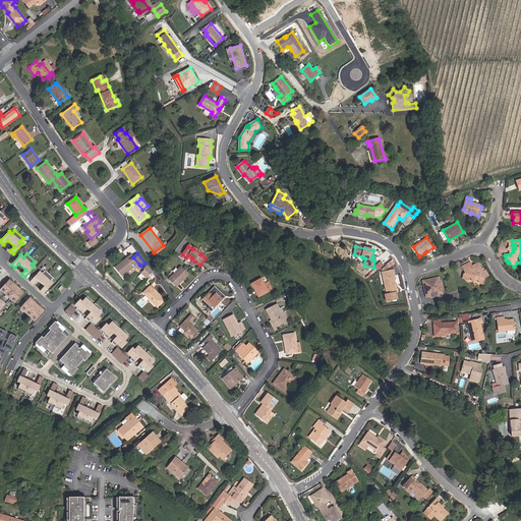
[(133,257),(129,261),(127,258),(116,267),(122,276),(133,267),(135,269),(139,265),(133,257)]
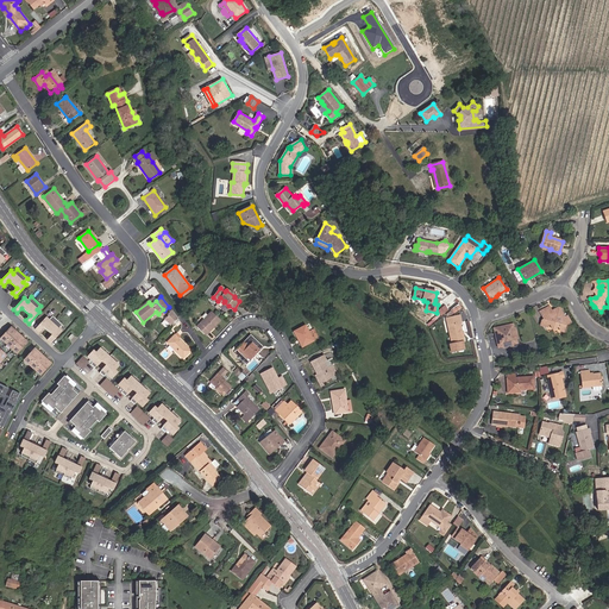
[(445,305),(438,311),(441,315),(449,311),(445,305)]
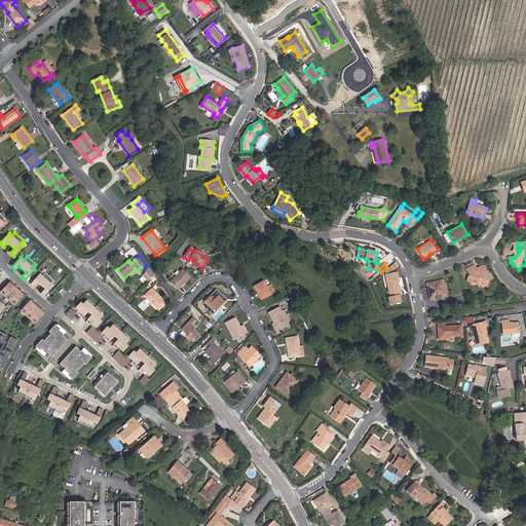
[(480,270),(478,271),(478,269),(475,264),(467,268),(472,275),(473,274),(475,279),(482,282),(485,286),(488,287),(489,284),(488,283),(493,279),(489,274),(488,274),(483,266),(480,268),(480,270)]
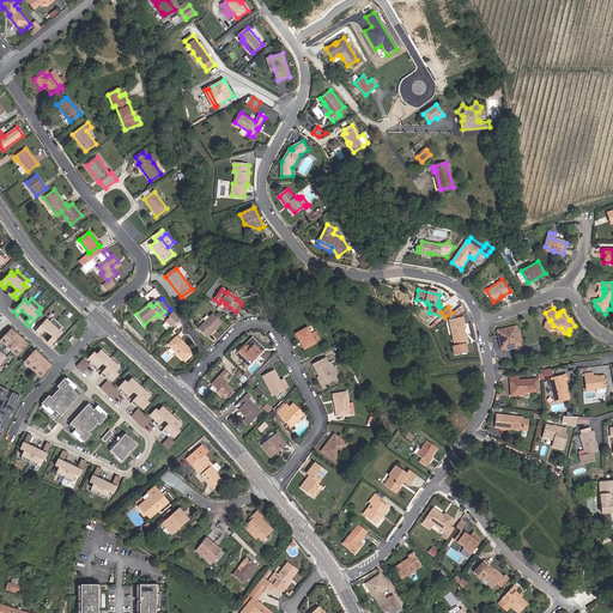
[(168,321),(174,327),(178,321),(180,320),(174,311),(173,313),(170,316),(170,317),(168,321)]
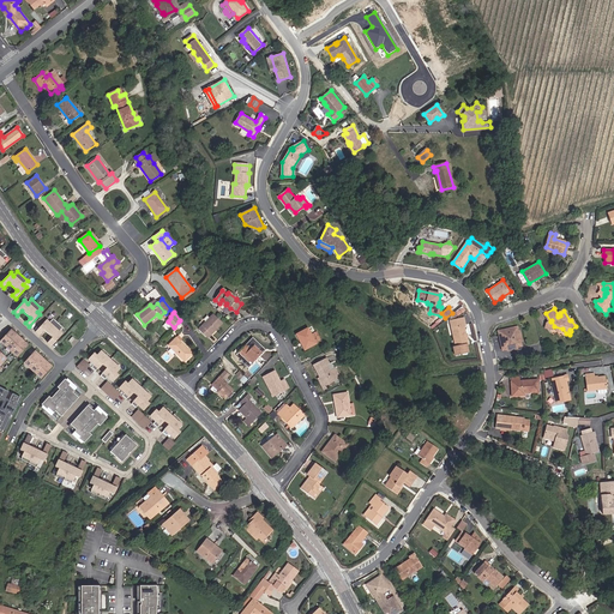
[(146,329),(160,317),(157,314),(144,325),(146,329)]
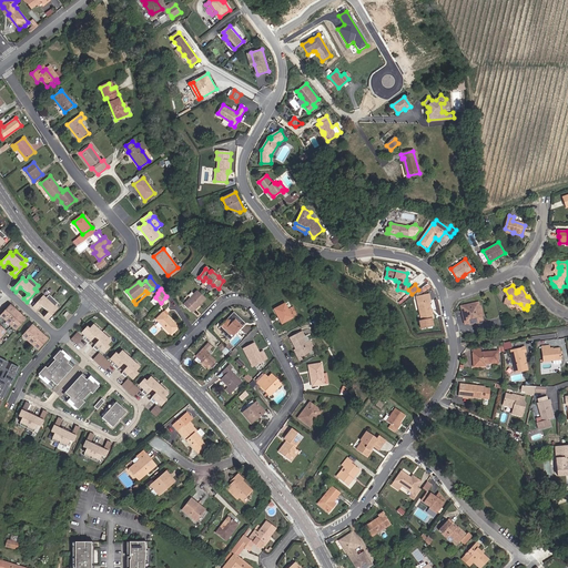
[(190,311),(193,306),(195,308),(205,298),(198,291),(184,305),(190,311)]
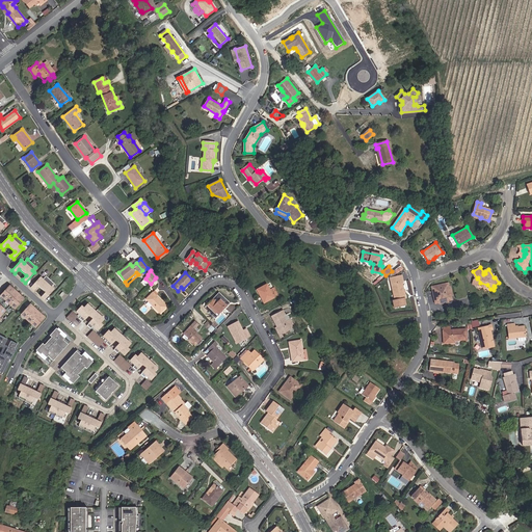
[(53,290),(51,288),(54,284),(46,276),(43,280),(40,277),(30,288),(34,290),(37,286),(45,293),(41,297),(44,300),(53,290)]
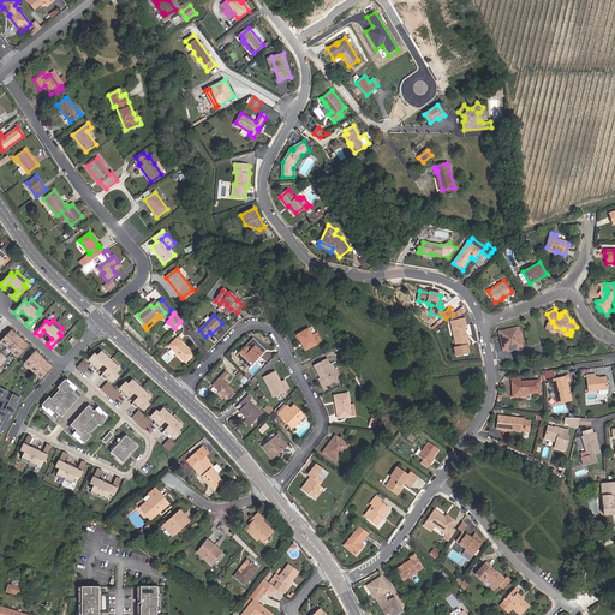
[(466,327),(465,320),(454,322),(455,328),(453,329),(457,347),(454,347),(455,356),(470,352),(469,346),(465,327),(466,327)]
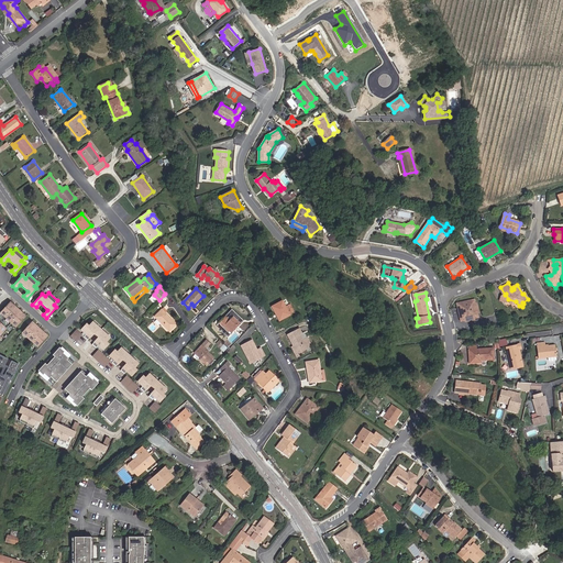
[(279,321),(289,316),(283,301),(273,307),(279,321)]
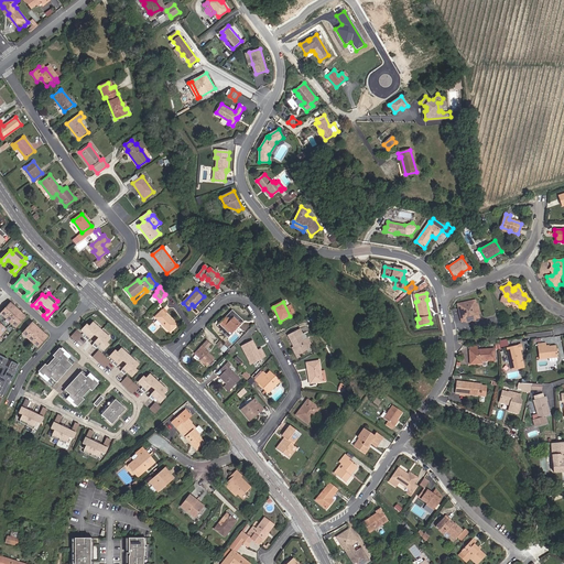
[(472,302),(463,303),(458,304),(459,308),(462,317),(466,316),(467,321),(467,323),(476,321),(476,318),(475,314),(479,313),(480,313),(478,304),(477,305),(473,306),(472,302)]
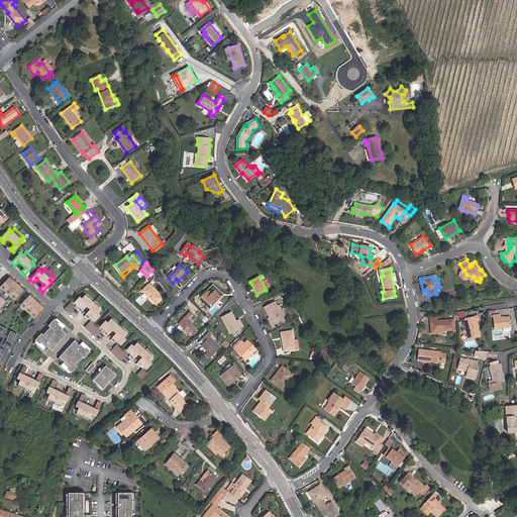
[(14,300),(23,291),(20,288),(19,289),(17,287),(18,286),(16,284),(15,285),(11,281),(12,280),(9,278),(0,288),(14,300)]
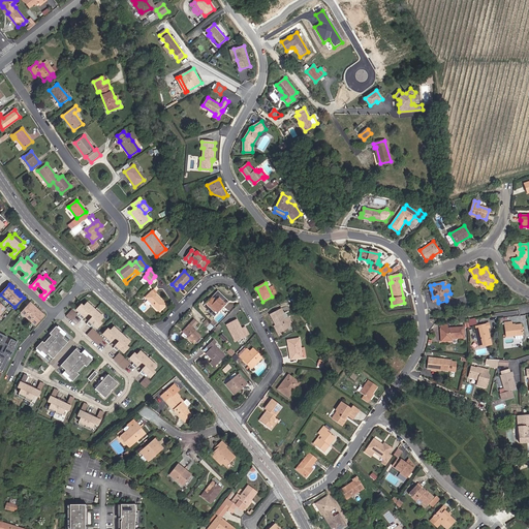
[(165,304),(155,293),(152,290),(146,298),(159,311),(165,304)]
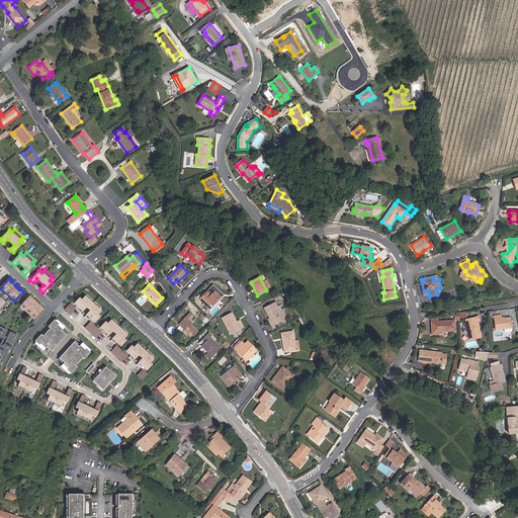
[(213,292),(214,291),(210,287),(201,297),(205,301),(205,300),(208,303),(207,304),(211,308),(221,298),(218,294),(217,294),(213,292)]
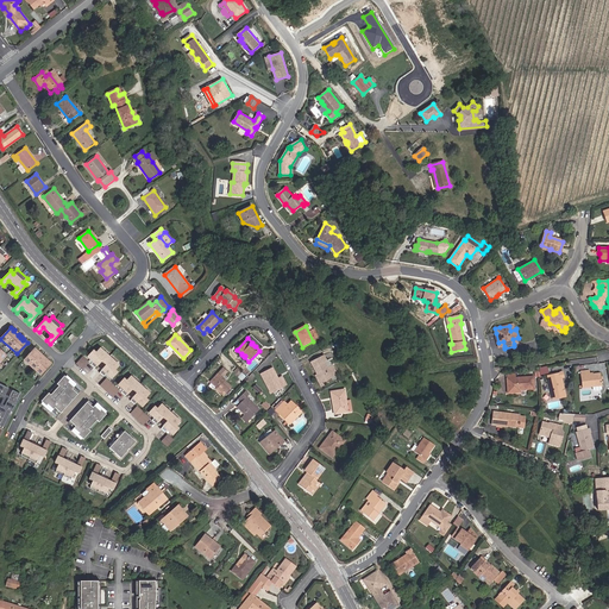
[(37,353),(37,352),(35,349),(24,360),(41,375),(51,364),(48,360),(46,362),(44,359),(45,359),(42,356),(42,357),(37,353)]
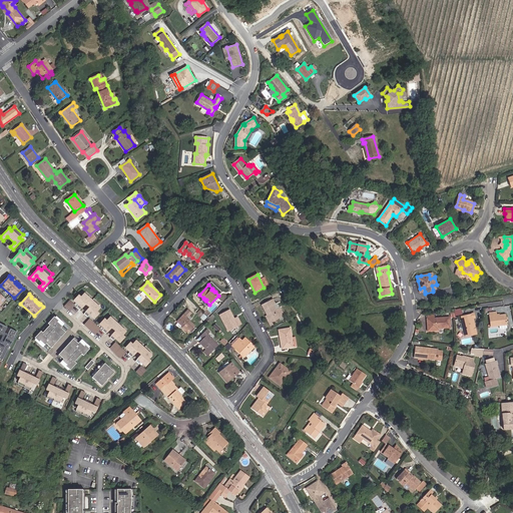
[(96,312),(99,308),(92,302),(84,294),(80,298),(78,296),(74,301),(78,305),(76,307),(79,310),(85,305),(89,309),(84,314),(87,318),(87,317),(89,315),(93,319),(98,314),(96,312)]
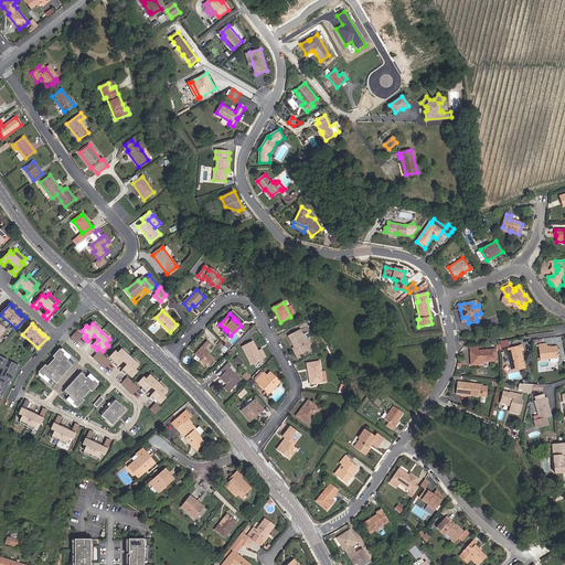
[(70,338),(76,343),(82,337),(76,331),(70,338)]
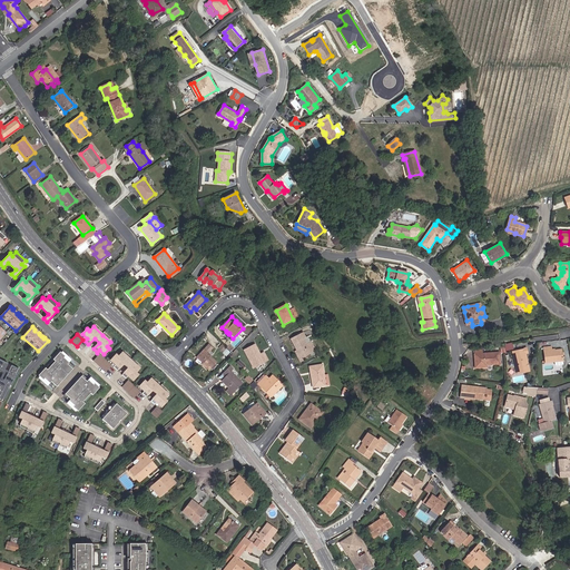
[(312,341),(306,344),(303,338),(301,334),(292,340),(297,351),(301,359),(304,356),(311,353),(316,350),(312,341)]
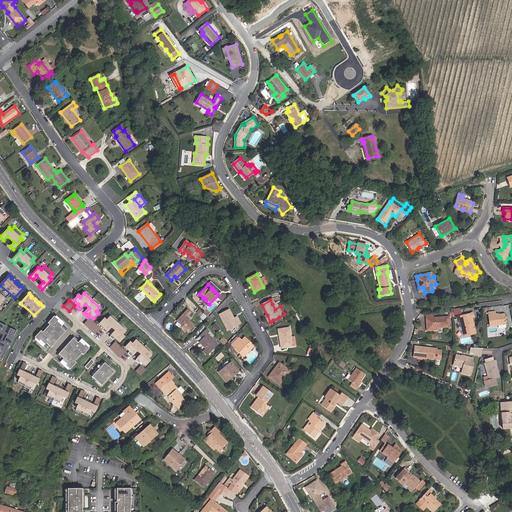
[(228,330),(237,326),(233,319),(229,310),(219,315),(228,330)]
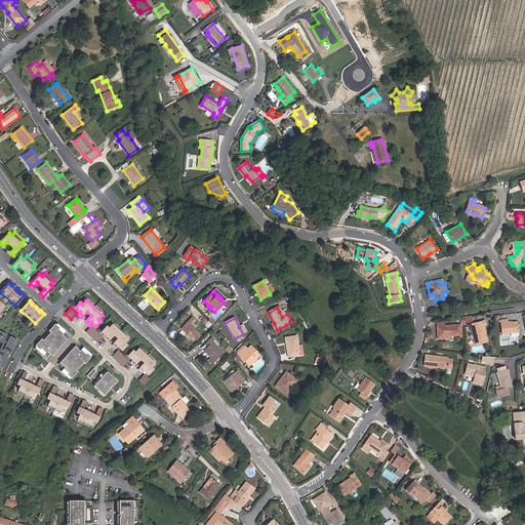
[(485,320),(472,323),(477,345),(488,341),(485,326),(486,326),(485,320)]
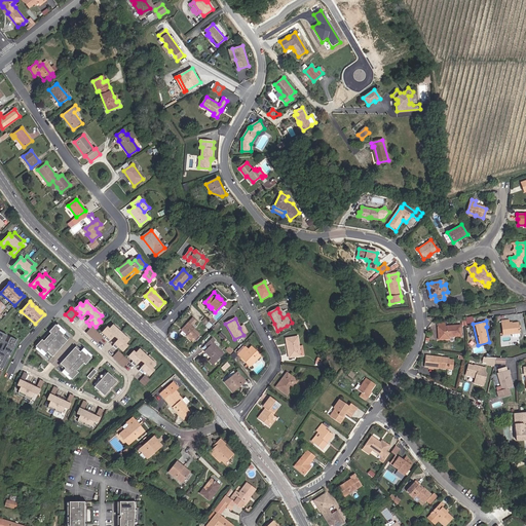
[(461,326),(446,327),(445,322),(439,323),(439,328),(440,340),(450,339),(450,337),(462,336),(461,326)]
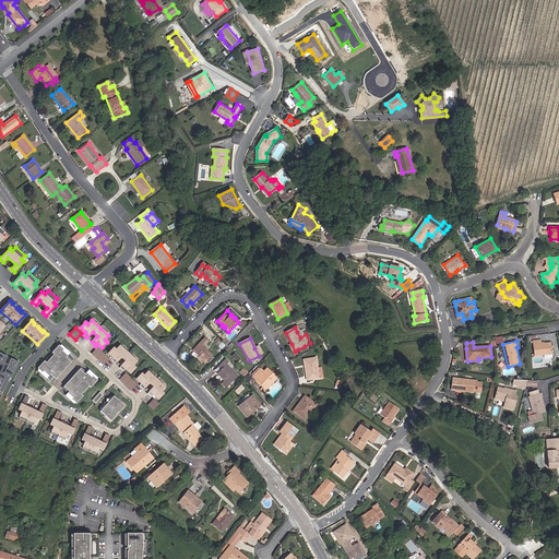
[(552,353),(550,343),(542,344),(533,345),(534,356),(552,353)]
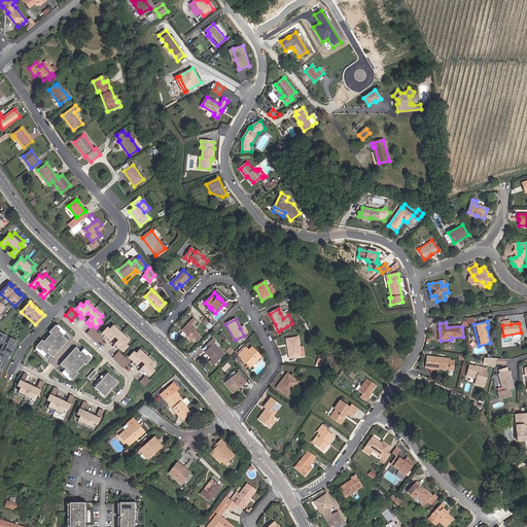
[(194,342),(200,335),(188,324),(182,330),(194,342)]
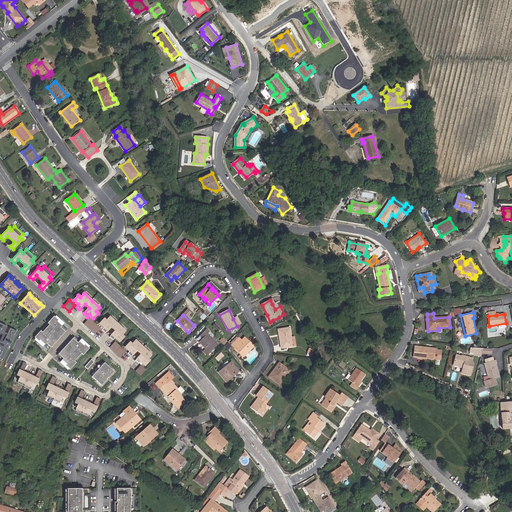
[(270,325),(274,323),(273,320),(270,322),(267,315),(265,316),(270,325)]
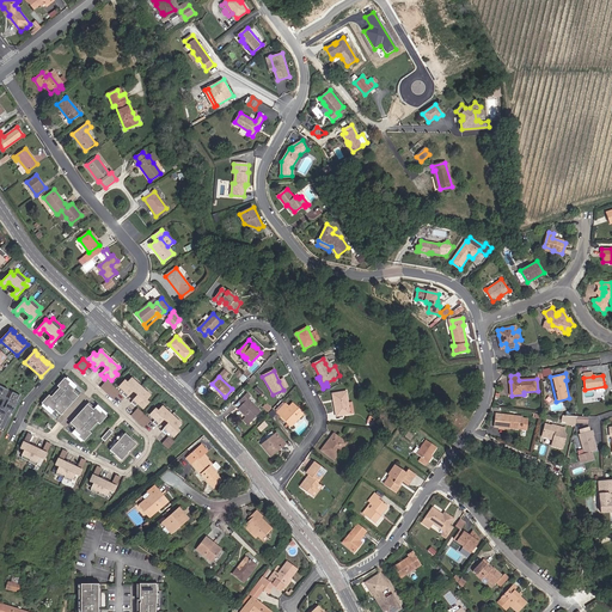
[(69,383),(65,378),(57,386),(59,389),(50,397),(49,396),(41,403),(46,408),(47,408),(48,407),(53,411),(55,410),(60,405),(57,403),(66,395),(68,396),(72,391),(74,390),(68,384),(69,383)]
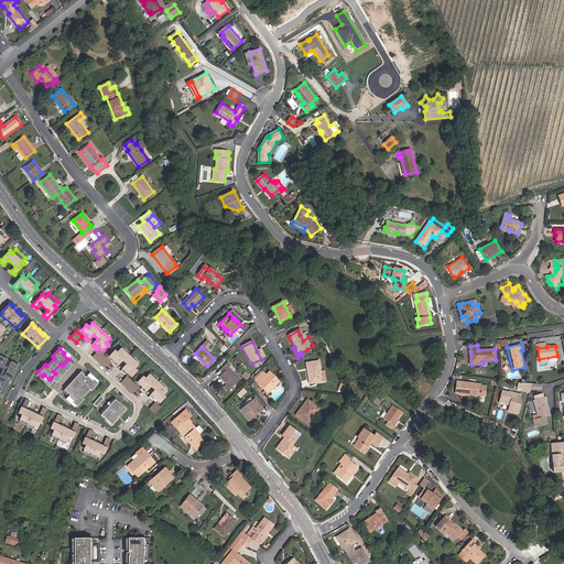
[(134,369),(138,365),(121,349),(117,354),(115,351),(109,357),(115,361),(112,364),(116,367),(122,360),(127,365),(120,371),(125,375),(127,372),(131,377),(137,371),(134,369)]
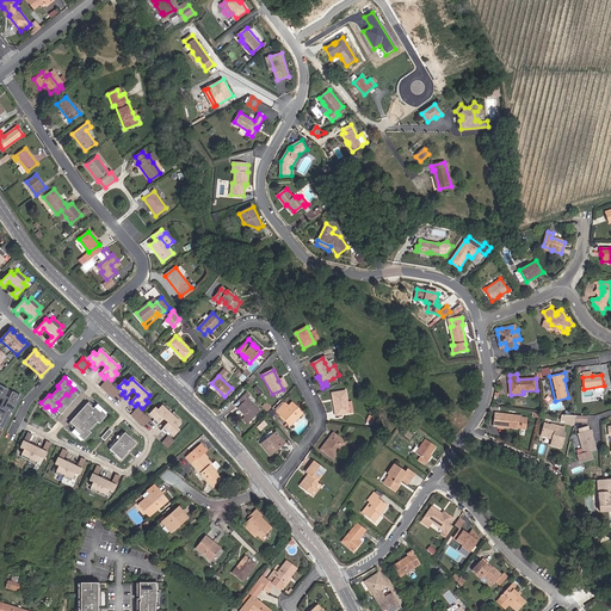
[(113,399),(119,392),(106,380),(99,387),(113,399)]
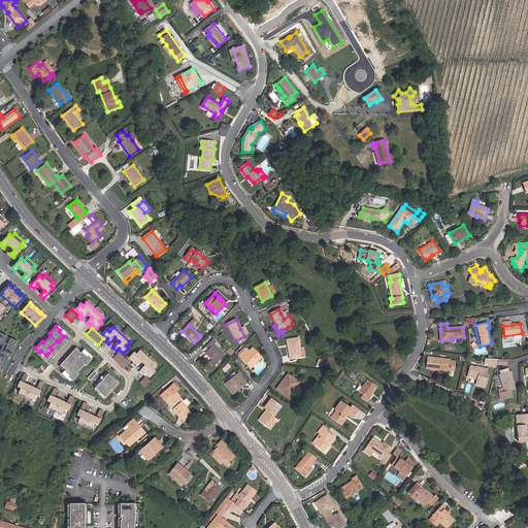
[(53,358),(67,342),(62,337),(59,341),(57,340),(50,348),(52,350),(47,354),(53,358)]
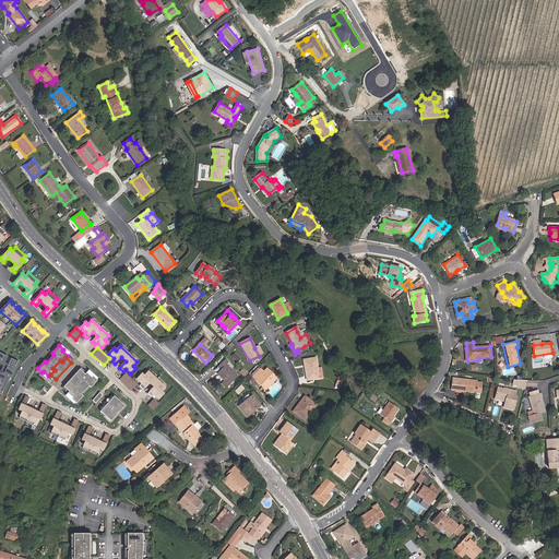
[(14,367),(18,361),(11,358),(3,375),(0,372),(0,400),(2,395),(1,394),(9,378),(11,379),(16,368),(14,367)]
